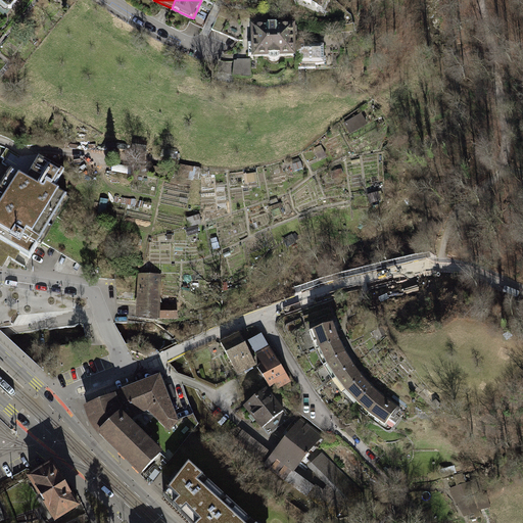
[(297,0),(319,9),(322,0),(297,0)]
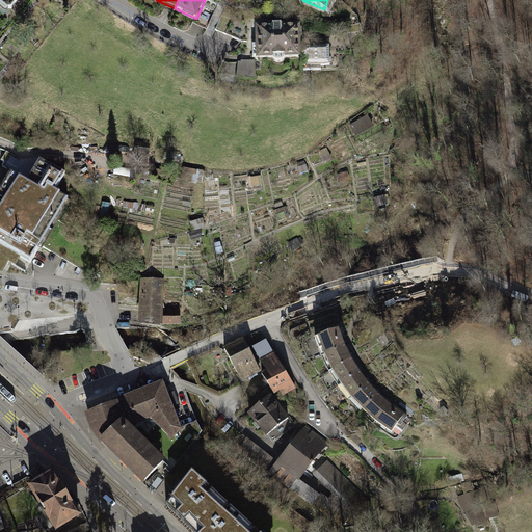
[(301,26),(257,27),(258,44),(253,47),(253,58),(272,58),(273,61),(275,63),(278,64),(282,63),(284,61),(285,58),(301,58),(301,26)]
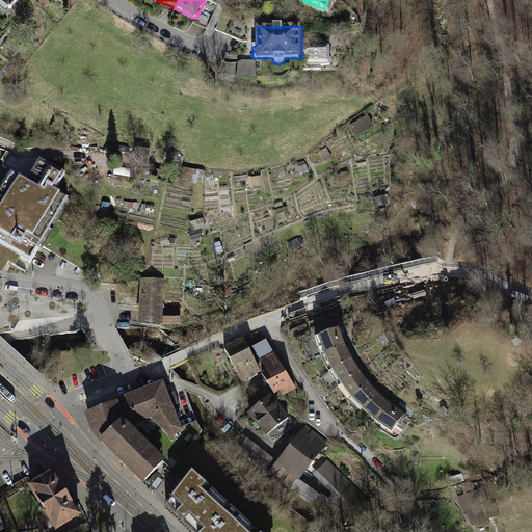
[(304,44),(303,46),(303,72),(322,71),(321,67),(339,67),(339,48),(310,48),(310,45),(308,44),(307,43),(304,44)]
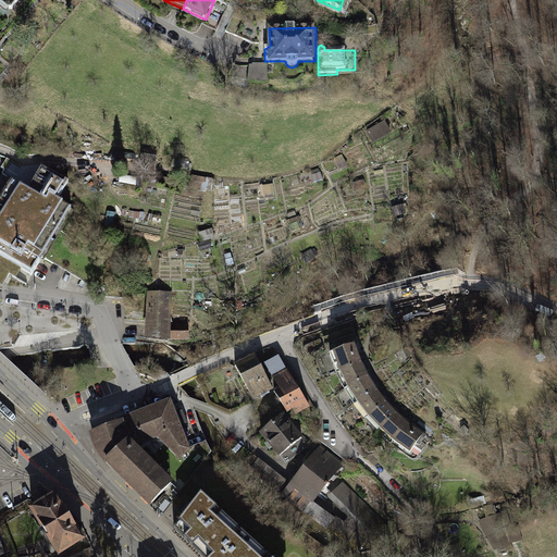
[(267,65),(249,64),(249,83),(268,84),(267,65)]
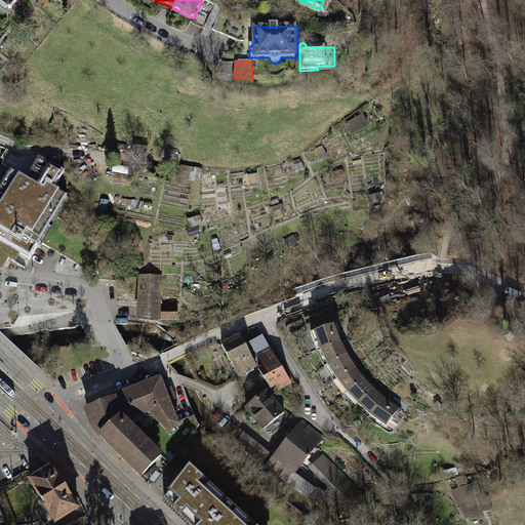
[(362,113),(346,125),(353,134),(369,122),(362,113)]
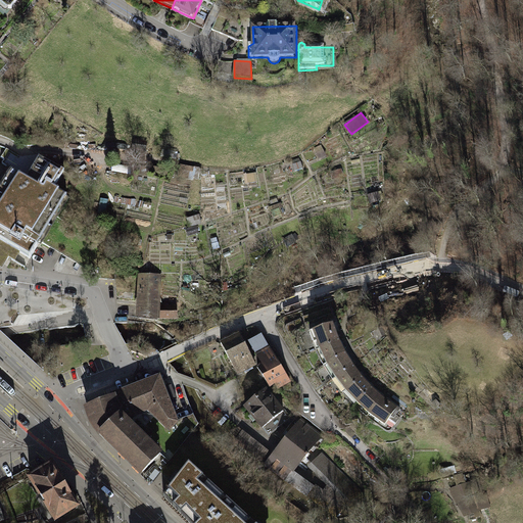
[(0,183),(0,241),(18,252),(28,257),(64,195),(58,192),(51,188),(61,171),(51,164),(37,156),(24,178),(18,175),(8,169),(0,183)]
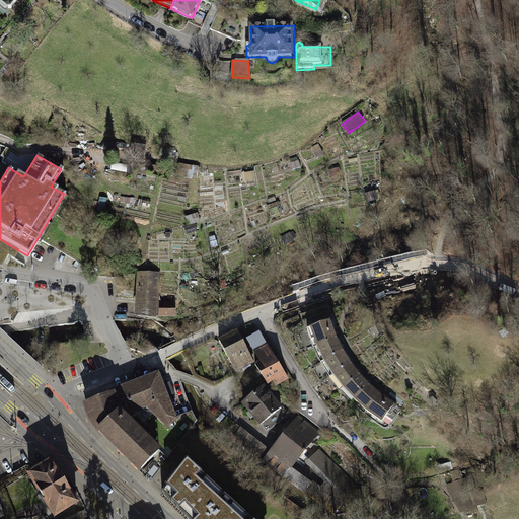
[(241,184),(257,182),(255,172),(240,173),(241,184)]
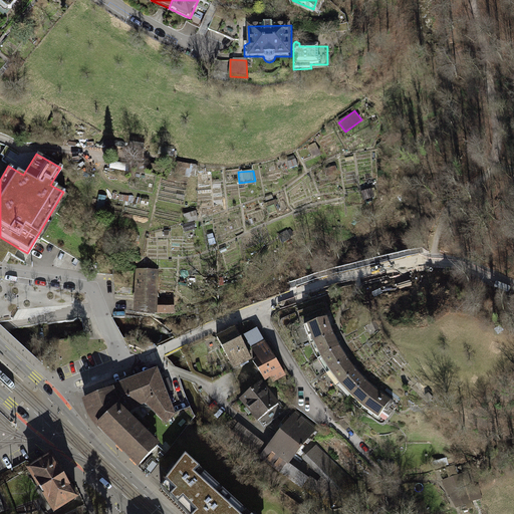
[(18,248),(0,237),(0,263),(0,264),(7,252),(13,256),(18,248)]
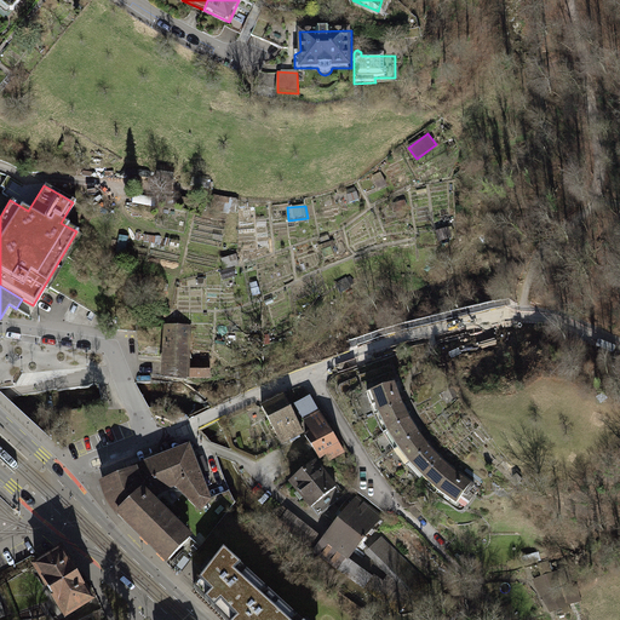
[(189,328),(165,327),(164,377),(210,378),(210,360),(200,360),(200,363),(188,363),(189,328)]
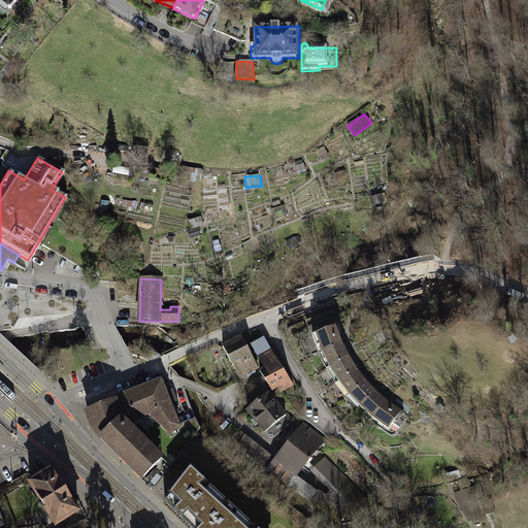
[(342,343),(335,326),(312,334),(320,353),(322,352),(342,343)]
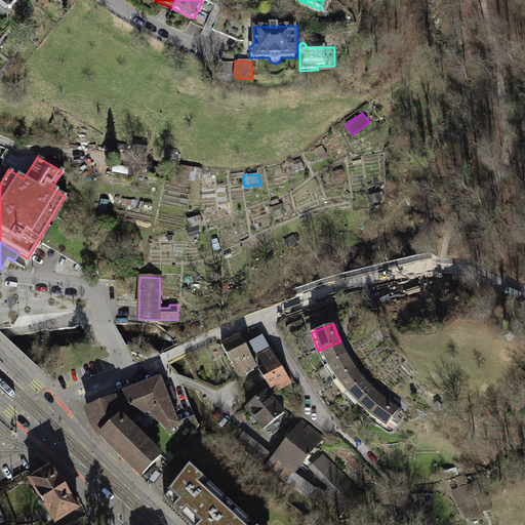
[(239,335),(221,345),(228,356),(235,352),(240,361),(250,356),(239,335)]
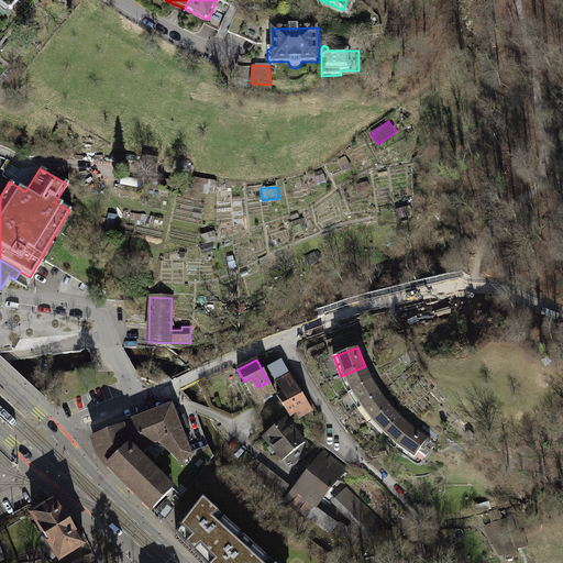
[(279,360),(266,367),(273,379),(286,372),(279,360)]
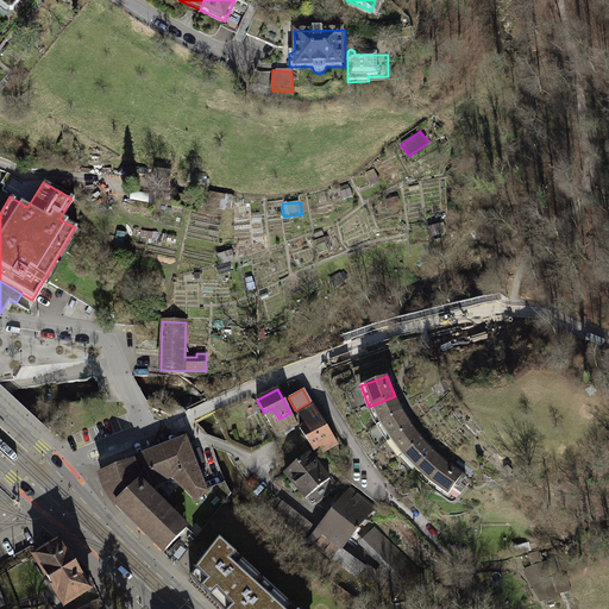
[(402,410),(395,396),(371,406),(381,422),(402,410)]
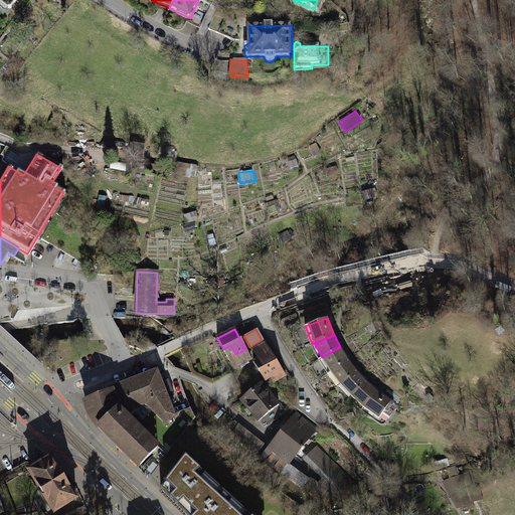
[(263,380),(281,370),(263,341),(250,349),(256,359),(251,361),(263,380)]
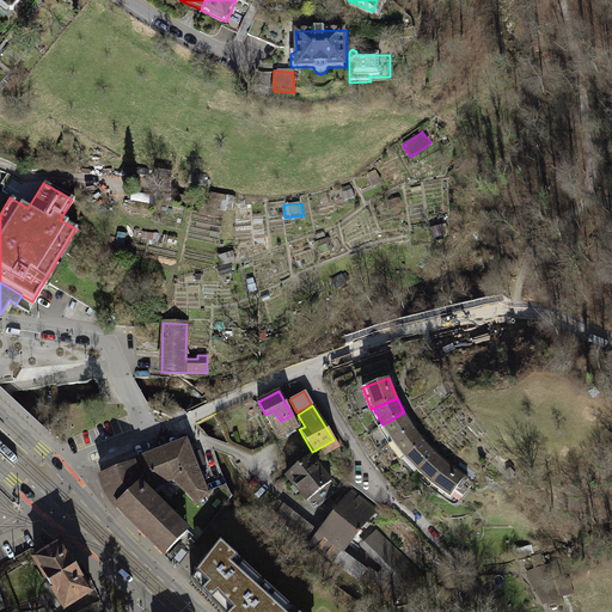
[(298,426),(292,415),(280,421),(274,410),(265,415),(277,438),(285,433),(286,436),(294,432),(293,428),(298,426)]
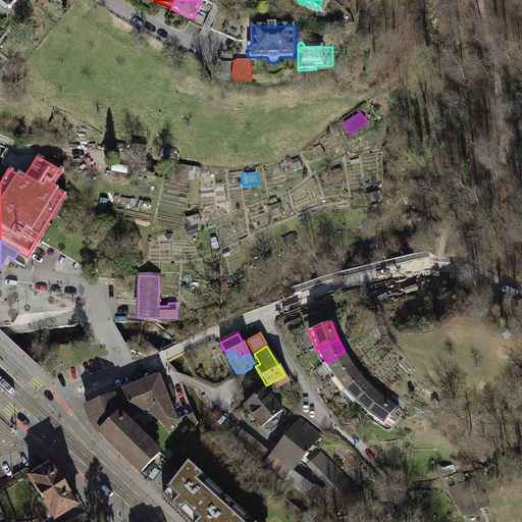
[(353,364),(345,352),(326,362),(334,376),(353,364)]
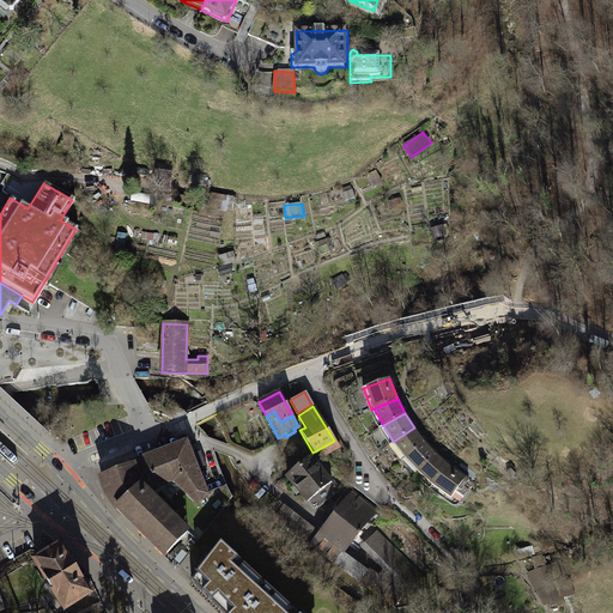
[(424,441),(414,428),(393,442),(405,457),(424,441)]
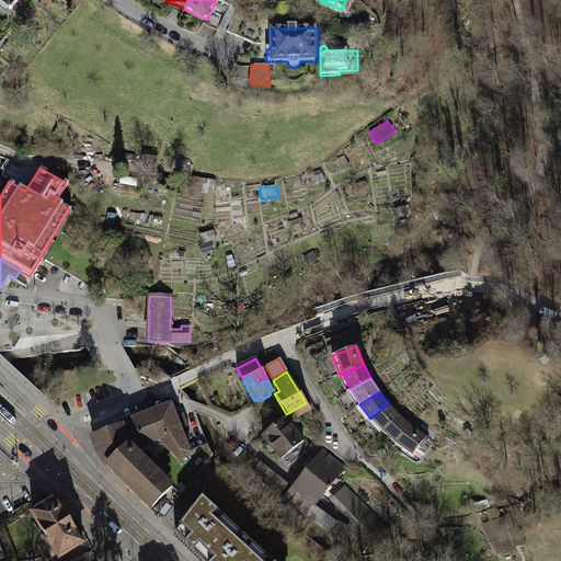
[(399,415),(388,403),(370,419),(382,432),(399,415)]
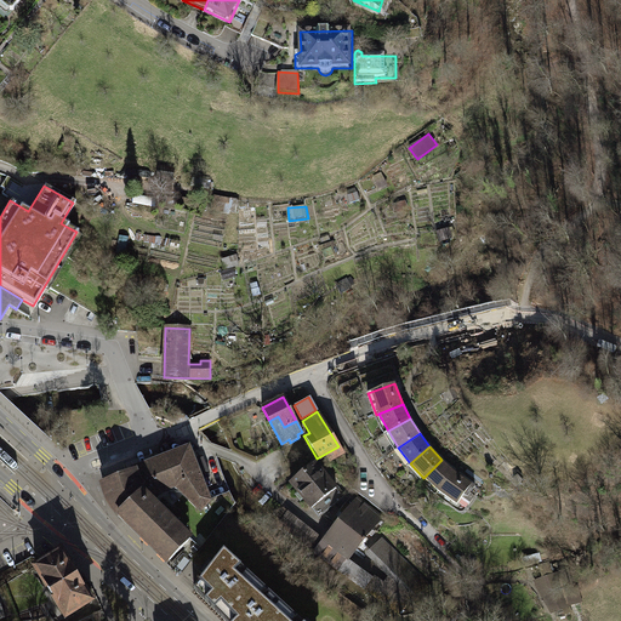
[(191,450),(104,483),(107,491),(110,499),(115,507),(121,513),(119,517),(124,522),(127,519),(170,560),(189,541),(191,537),(144,493),(178,479),(182,485),(178,488),(200,511),(210,501),(191,450)]
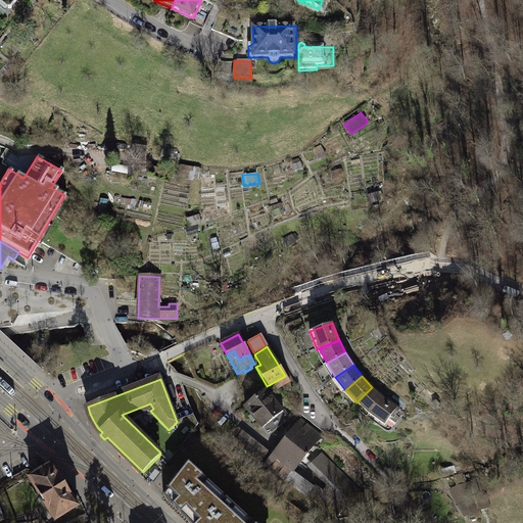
[(382,396),(372,387),(357,402),(369,415),(382,396)]
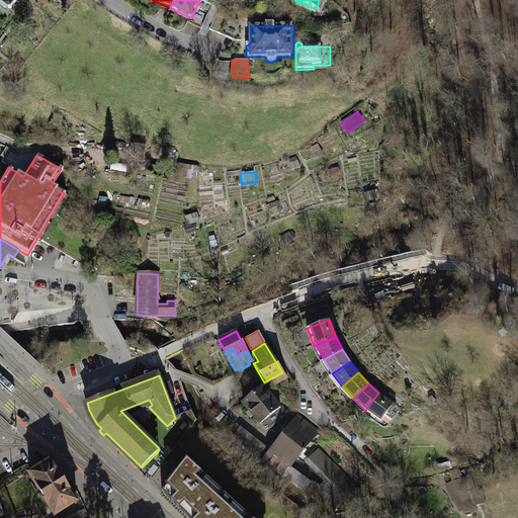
[(266,431),(286,415),(263,385),(243,403),(266,431)]
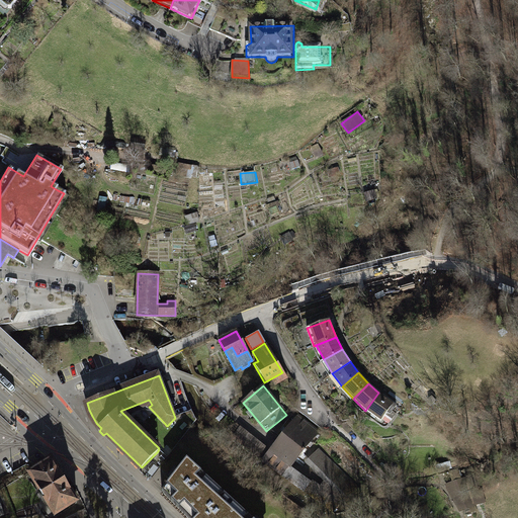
[(381,396),(378,393),(365,411),(364,412),(372,418),(374,416),(380,421),(384,417),(391,421),(396,415),(392,411),(401,400),(386,390),(381,396)]
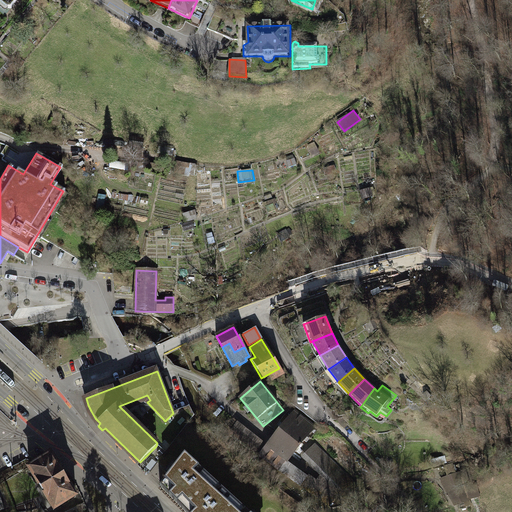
[(258,438),(250,449),(280,471),(287,462),(307,436),(309,437),(317,428),(296,412),(294,414),(291,412),(288,414),(292,417),(291,418),(285,414),(274,429),(279,432),(268,446),(258,438)]
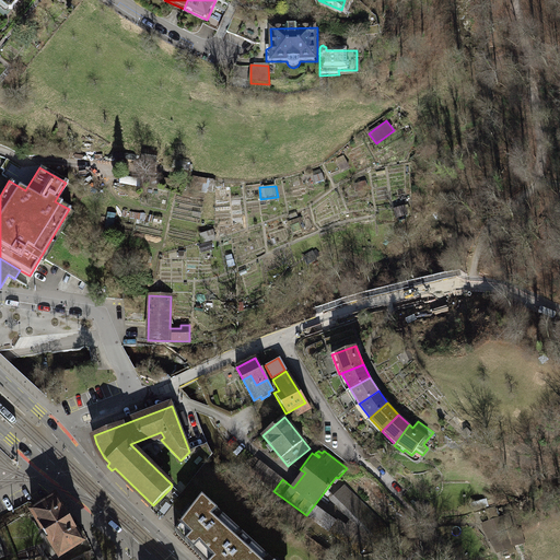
[(371,456),(364,459),(373,467),(377,463),(371,456)]
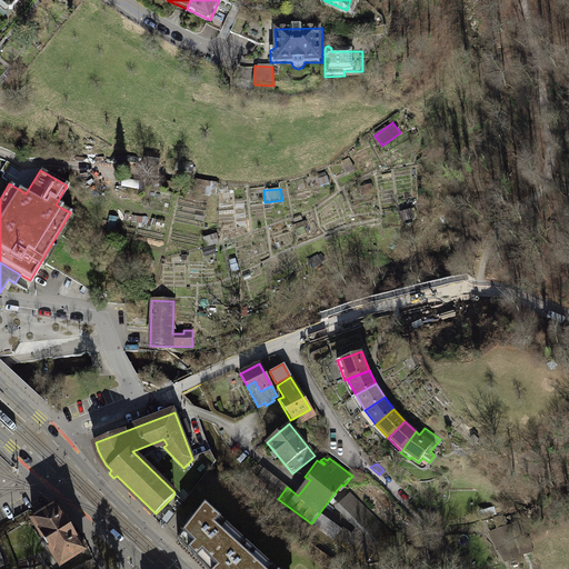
[(278,499),(287,487),(265,469),(256,481),(278,499)]
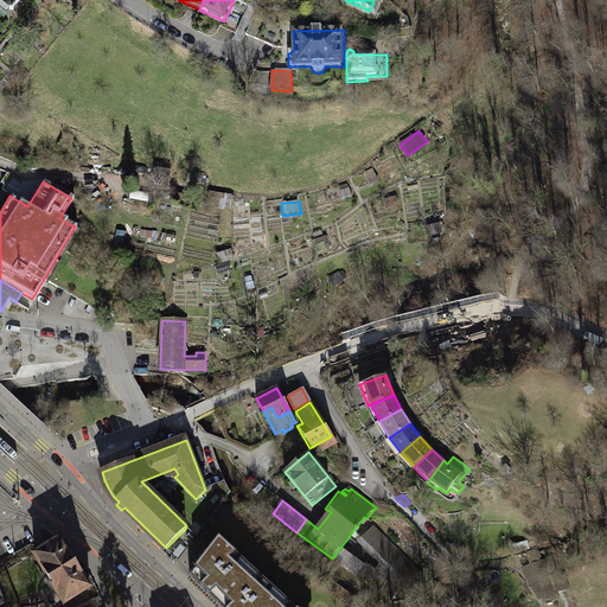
[(421,577),(374,529),(360,542),(409,589),(421,577)]
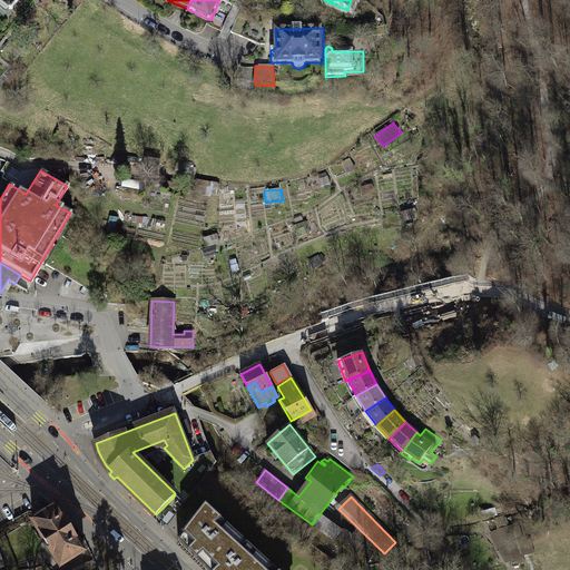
[(56,499),(27,516),(58,567),(86,549),(56,499)]
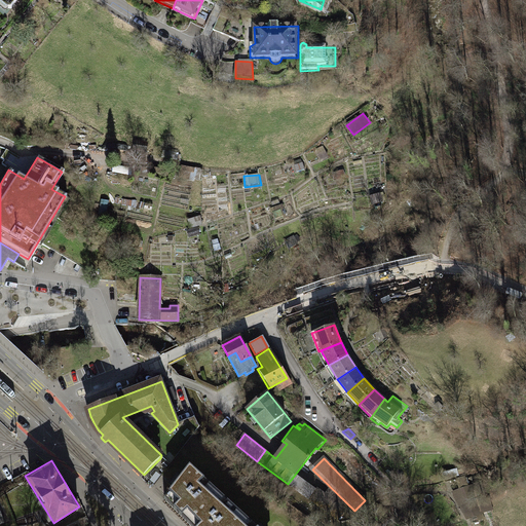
[(164,498),(189,523),(219,493),(190,466),(180,479),(177,476),(168,486),(172,489),(164,498)]
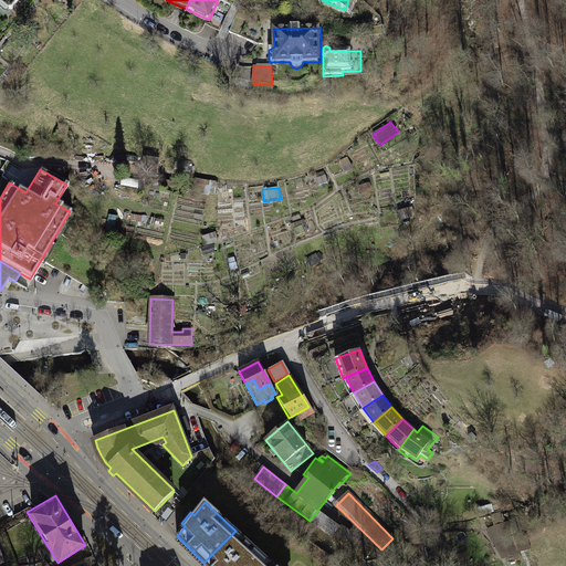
[(317,511),(310,521),(333,537),(339,527),(317,511)]
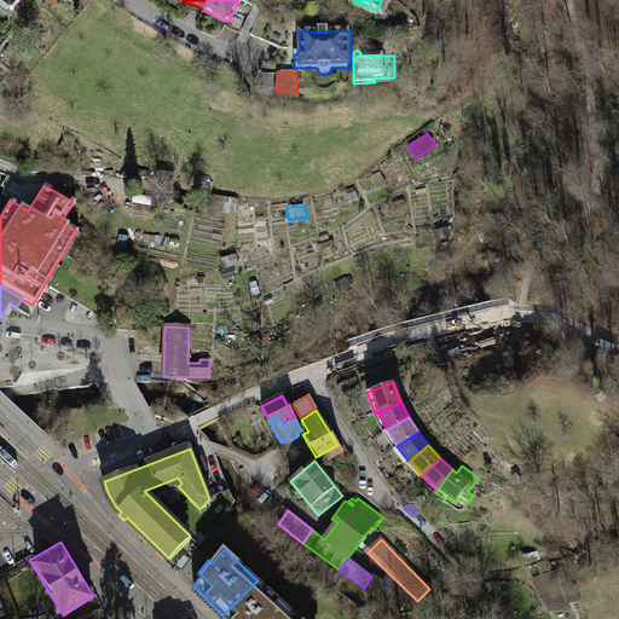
[(553,571),(531,580),(544,614),(566,605),(553,571)]
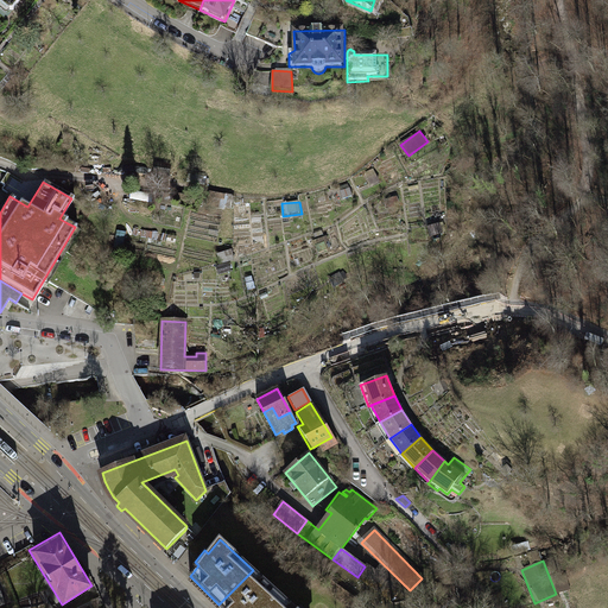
[(267,607),(282,595),(253,570),(219,605),(221,607),(267,607)]
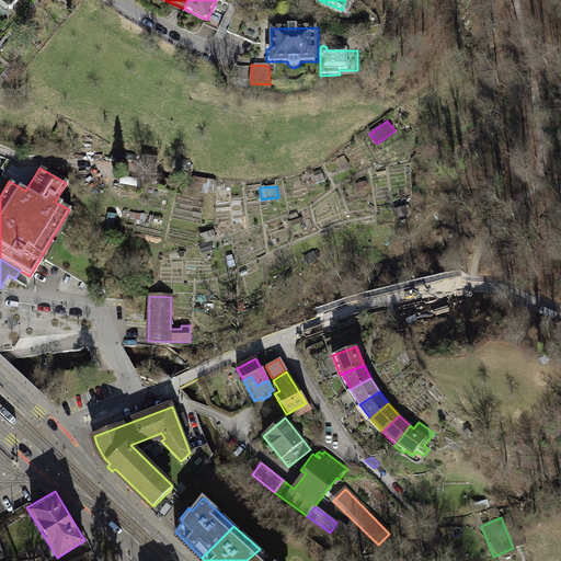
[(277,560),(276,560),(272,560),(260,549),(247,560),(277,560)]
